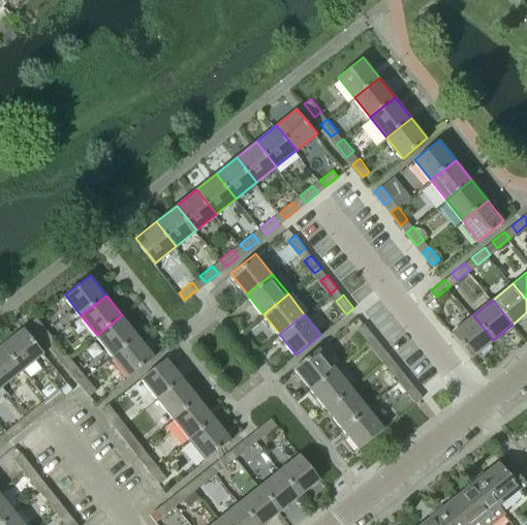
[(37,315),(31,321),(41,335),(49,329),(37,315)]
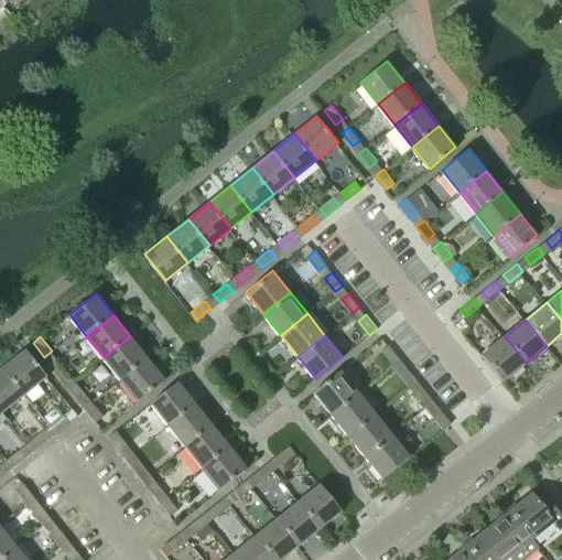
[(104,357),(120,378),(147,357),(130,336),(104,357)]
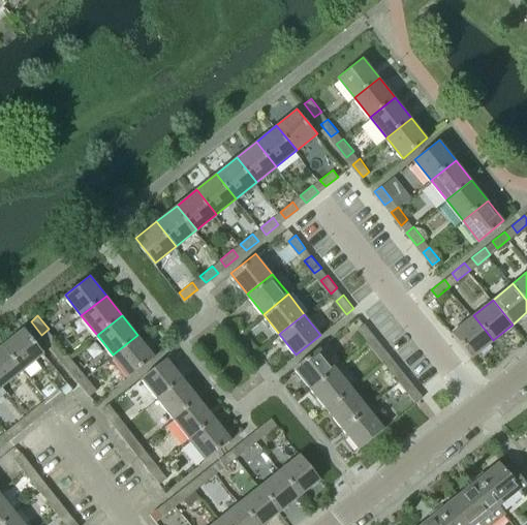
[(493,340),(473,315),(453,332),(472,357),(493,340)]
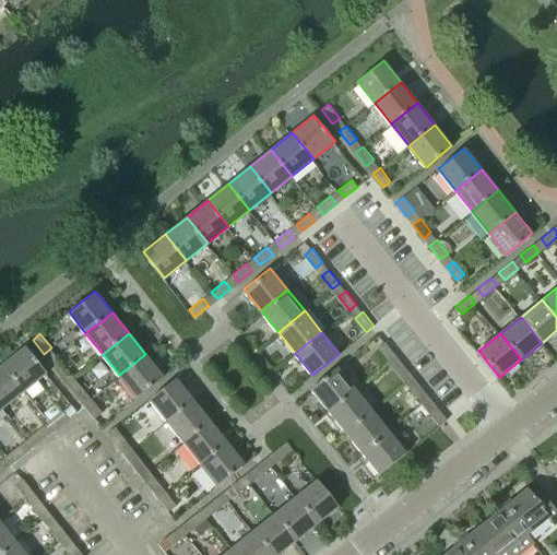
[(378,346),(389,361),(396,354),(386,341),(378,346)]
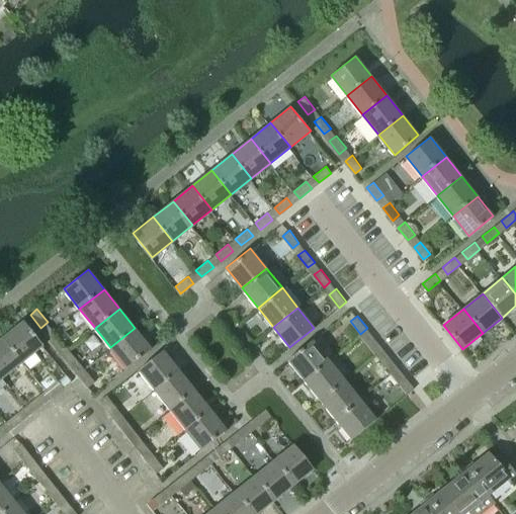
[(24,320),(4,336),(23,360),(44,344),(24,320)]
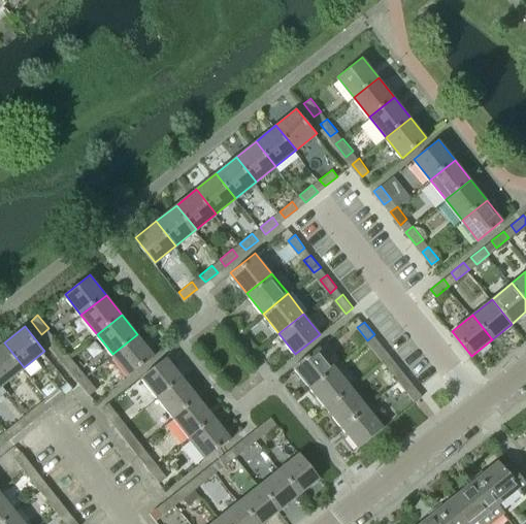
[(137,334),(112,354),(129,374),(154,355),(137,334)]
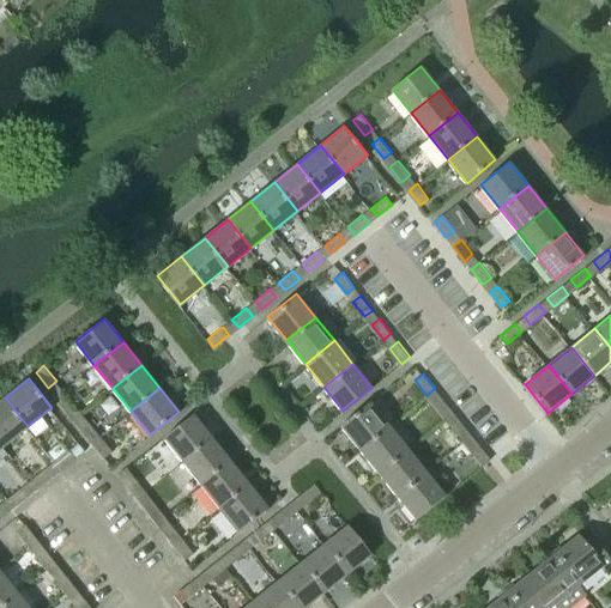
[(62,389),(55,396),(66,411),(74,405),(62,389)]
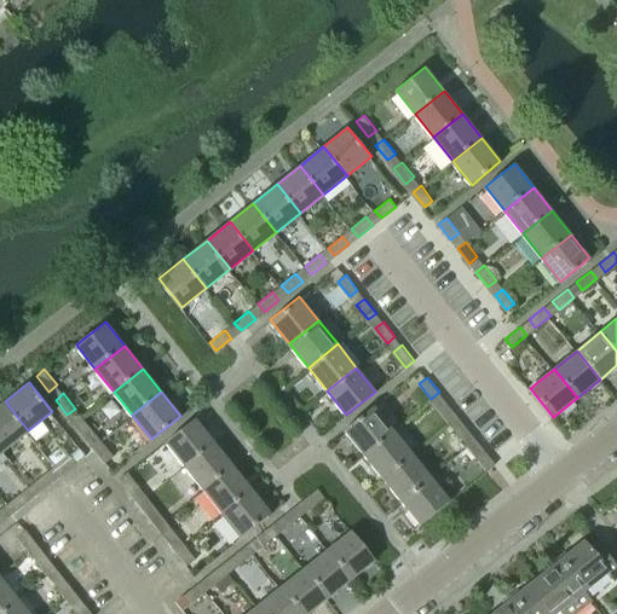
[(447,400),(438,407),(450,422),(459,416),(447,400)]
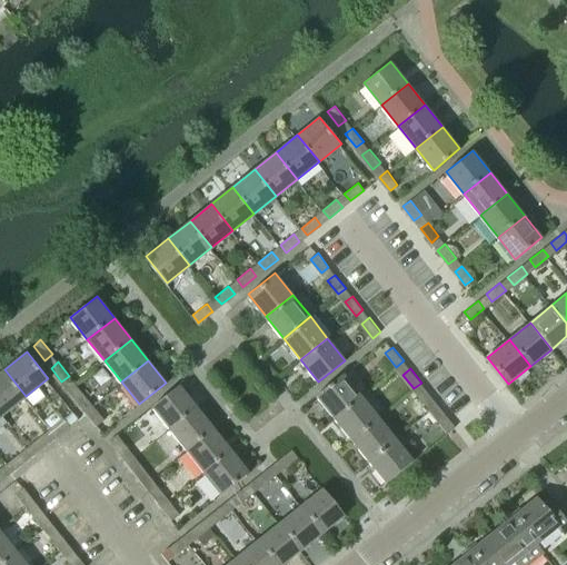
[(5,369),(0,373),(0,408),(3,414),(26,396),(5,369)]
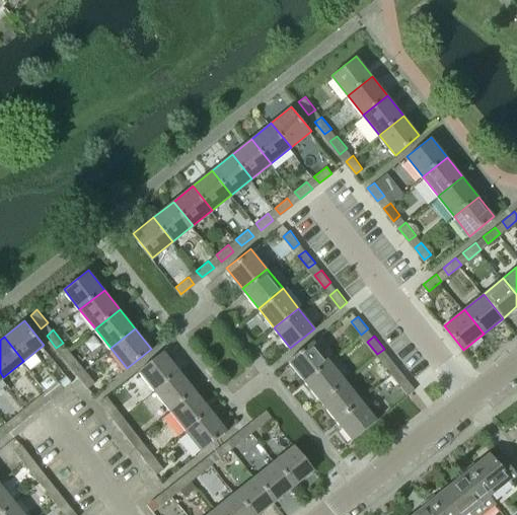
[(289,359),(305,379),(329,360),(313,340),(289,359)]
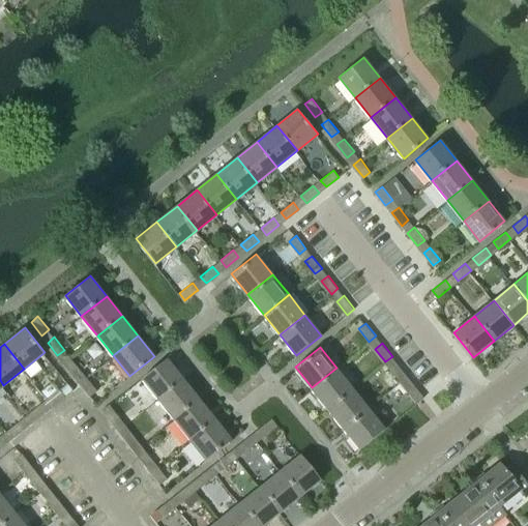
[(70,357),(63,362),(74,376),(81,370),(70,357)]
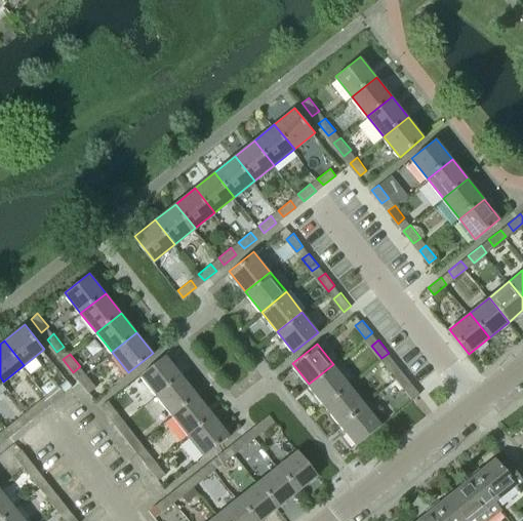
[(141,373),(157,394),(180,374),(165,354),(141,373)]
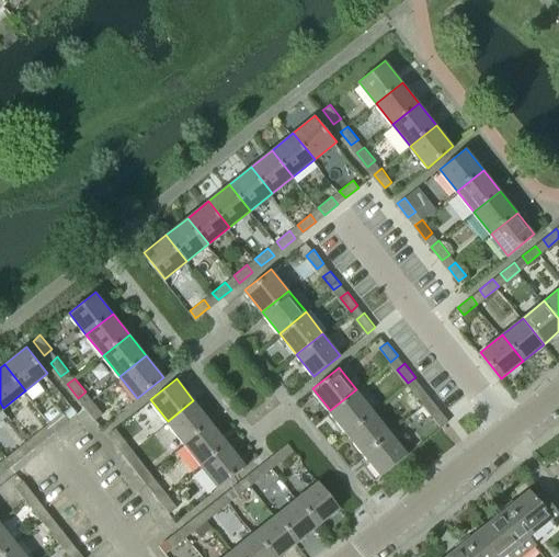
[(421,385),(413,390),(424,405),(432,398),(421,385)]
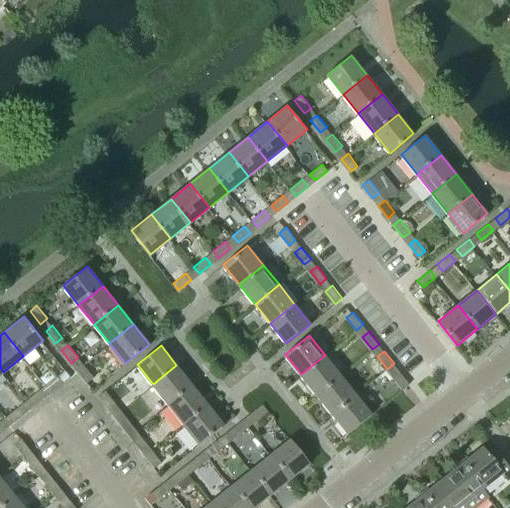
[(301,374),(316,393),(340,374),(325,355),(301,374)]
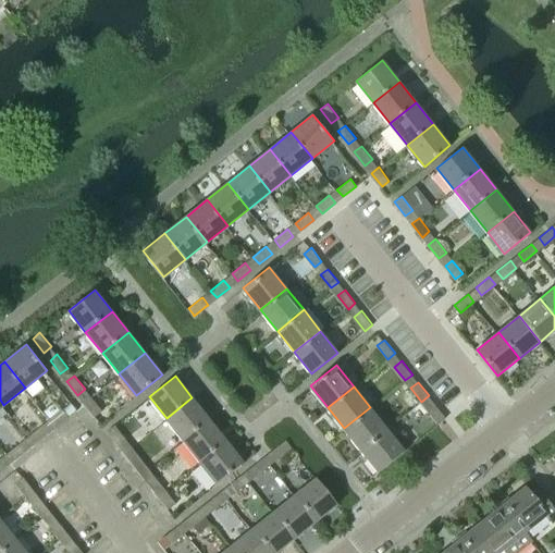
[(429,395),(421,402),(439,424),(446,417),(429,395)]
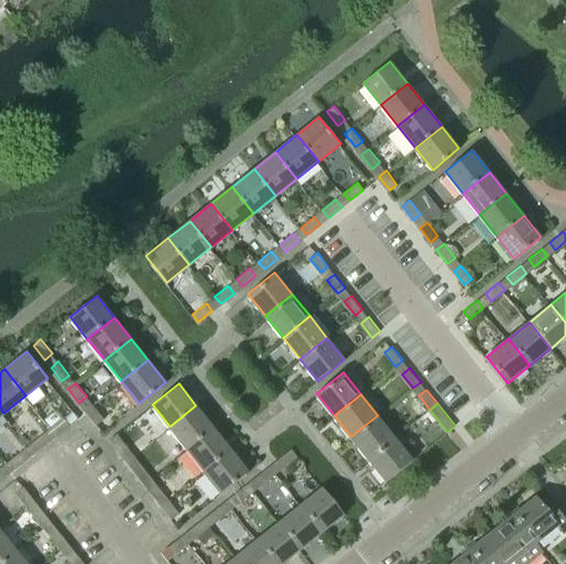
[(92,404),(84,411),(86,412),(95,424),(97,423),(103,418),(92,404)]
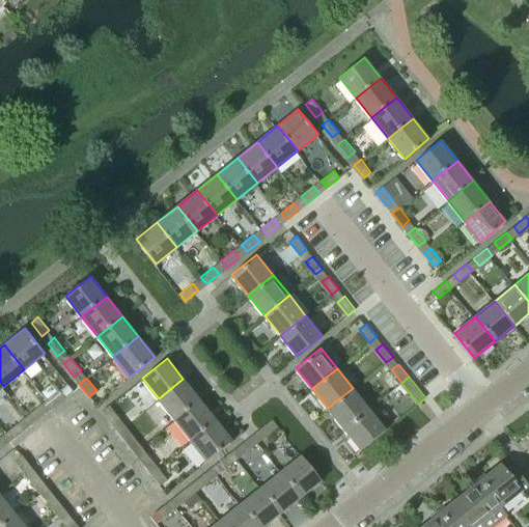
[(159,398),(174,419),(199,399),(183,379),(159,398)]
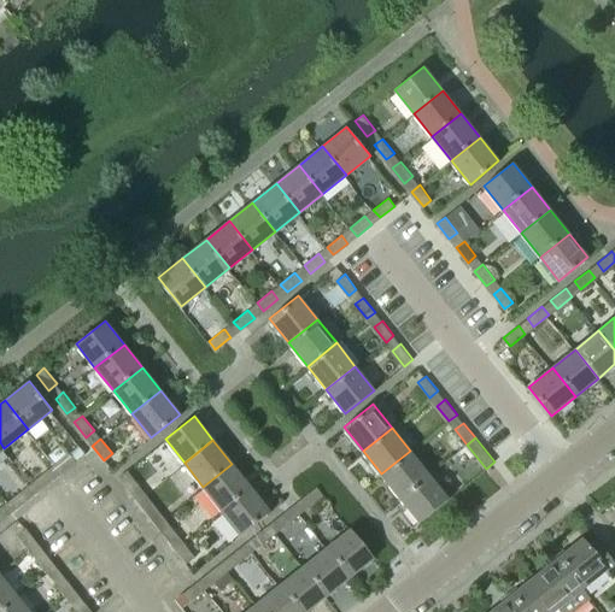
[(381,474),(400,498),(429,475),(410,451),(381,474)]
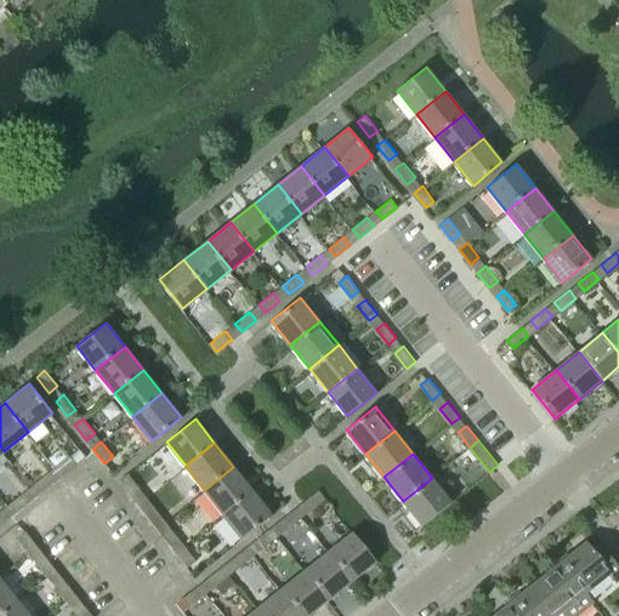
[(71,455),(56,467),(62,475),(77,463),(77,462),(71,455)]
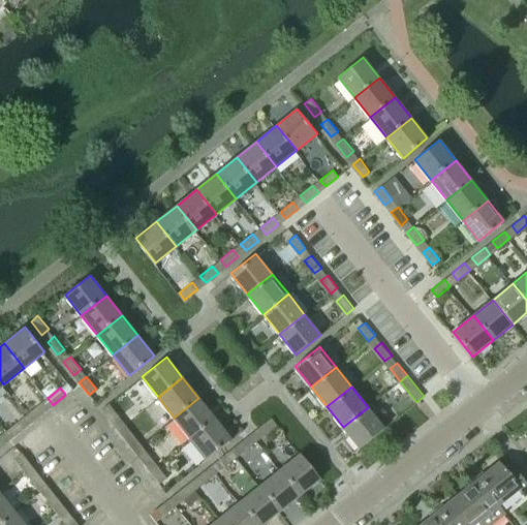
[(174,418),(189,437),(214,418),(198,398),(174,418)]
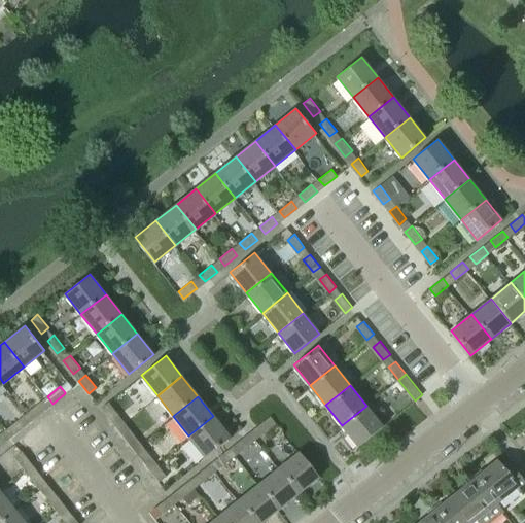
[(40,402),(27,412),(33,419),(43,411),(45,409),(40,402)]
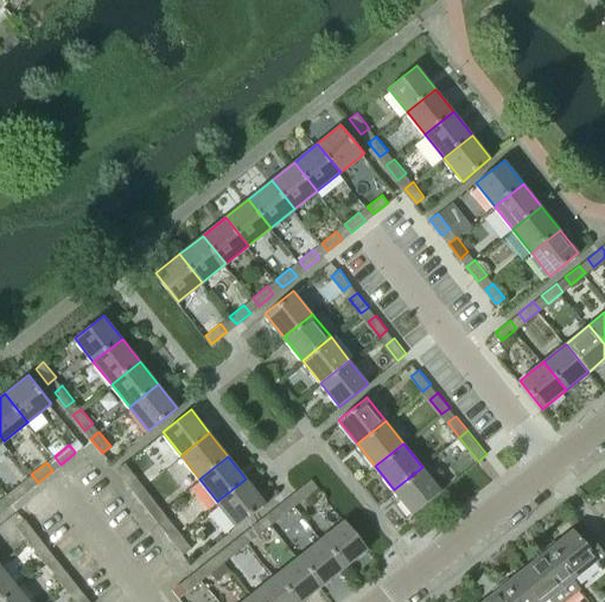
[(123,462),(115,469),(128,485),(137,478),(123,462)]
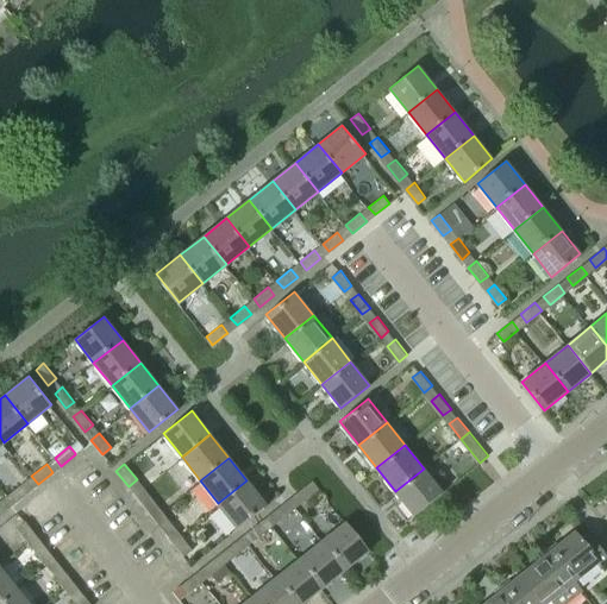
[(424,469),(395,491),(413,515),(442,492),(424,469)]
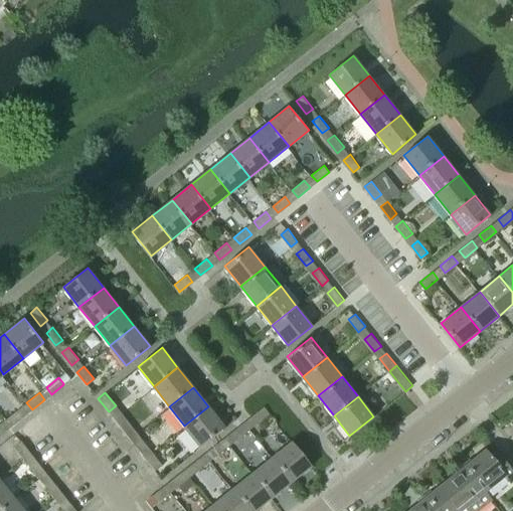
[(252,414),(251,415),(257,422),(270,412),(265,405),(252,414)]
